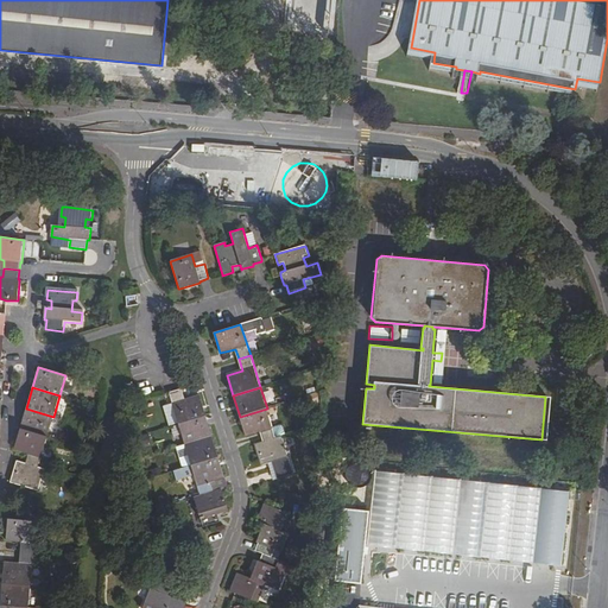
[(168,393),(177,424),(204,417),(198,396),(184,399),(181,390),(168,393)]
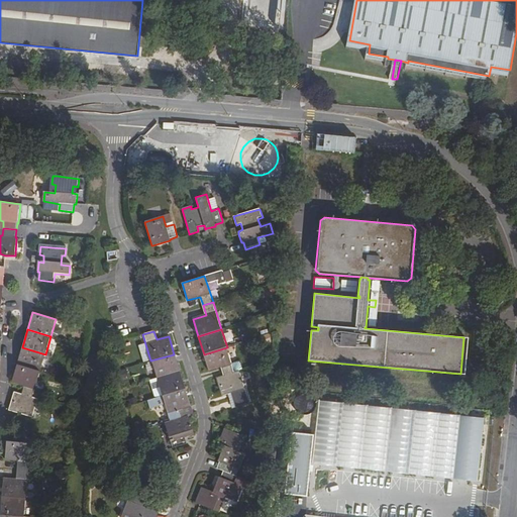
[(40,372),(45,354),(22,347),(17,365),(40,372)]
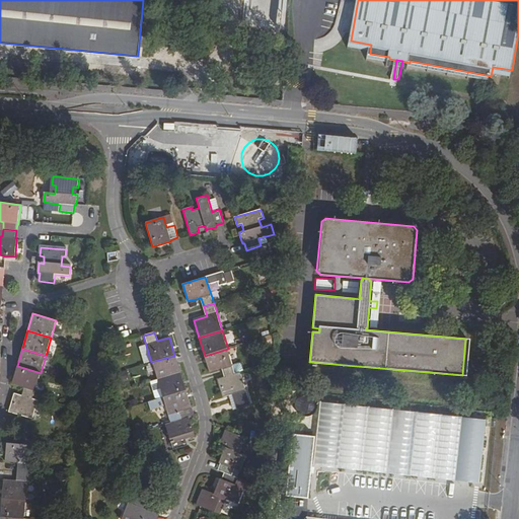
[(233,365),(228,349),(205,356),(210,372),(223,368),(225,377),(235,374),(233,365)]
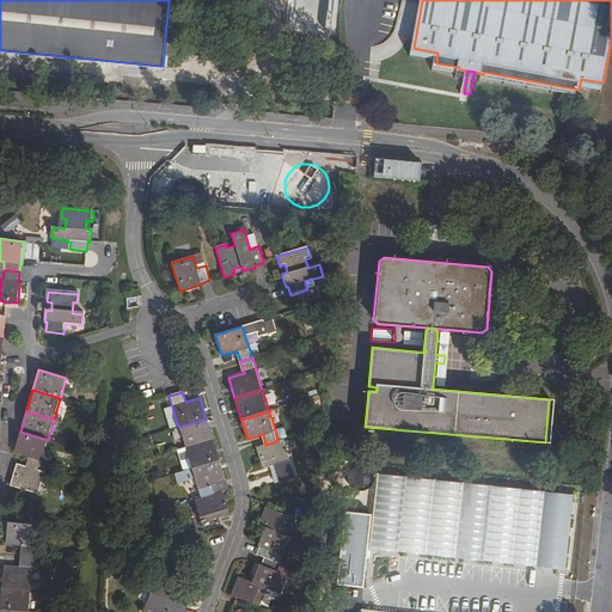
[(178,427),(185,448),(212,440),(206,420),(178,427)]
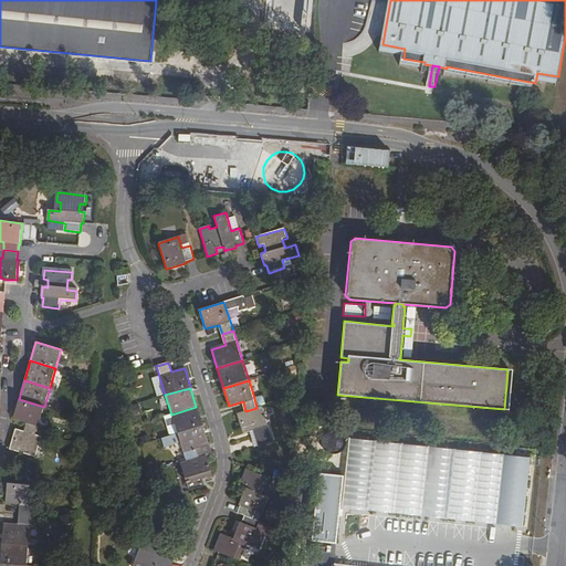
[(262,395),(254,398),(257,408),(262,406),(266,405),(264,397),(262,395)]
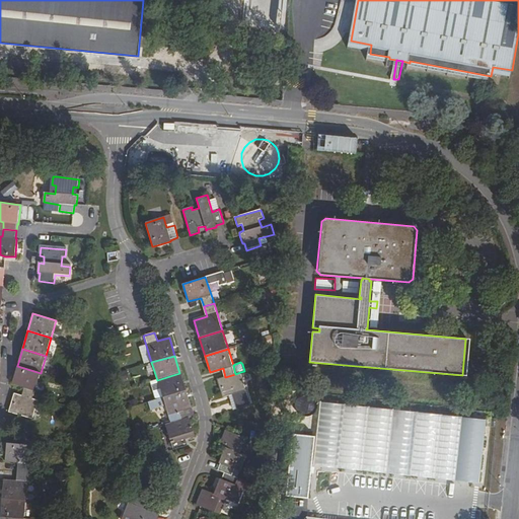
[(32,399),(41,373),(17,366),(12,384),(24,388),(21,396),(32,399)]
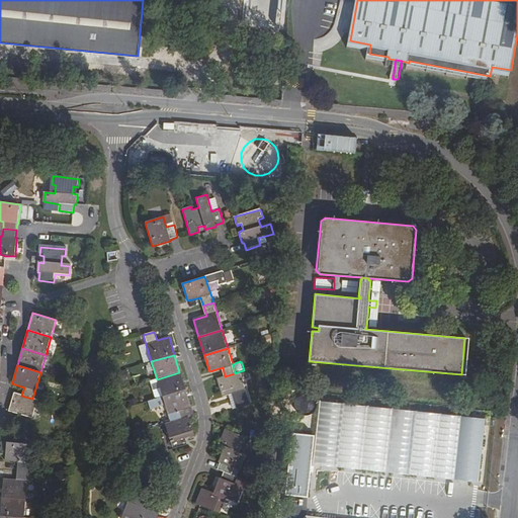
[(250,404),(240,371),(235,373),(225,376),(217,378),(223,397),(231,395),(236,409),(250,404)]
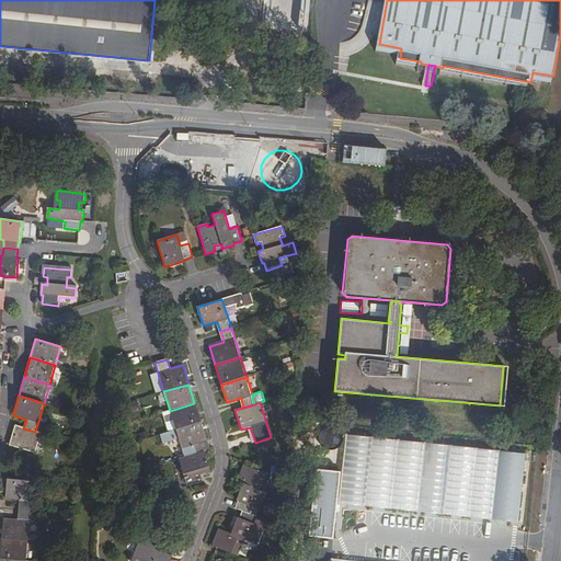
[(170,411),(175,430),(201,423),(194,403),(170,411)]
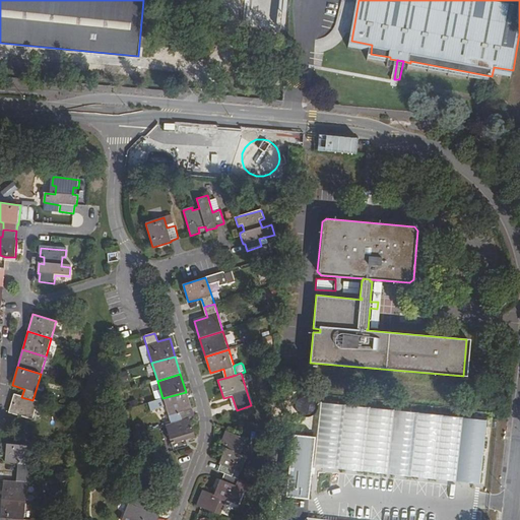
[(157,381),(150,383),(155,400),(163,398),(157,381)]
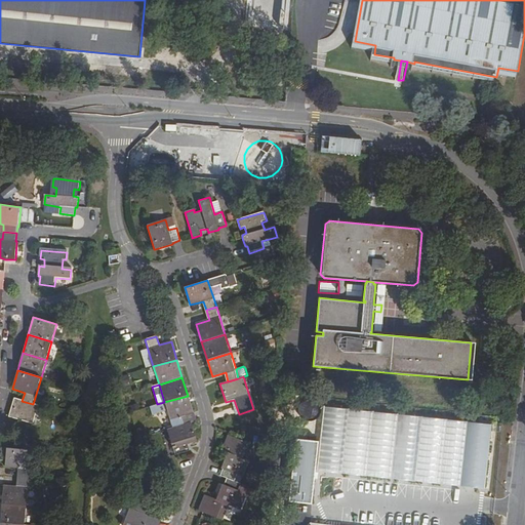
[(164,402),(172,429),(183,426),(180,417),(193,413),(188,396),(164,402)]
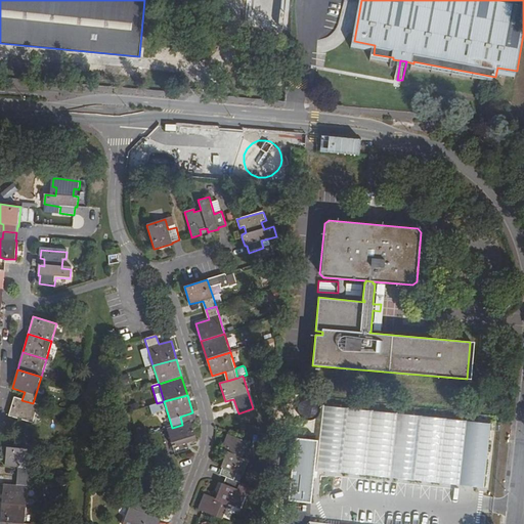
[(34,423),(38,405),(33,403),(22,400),(15,398),(11,416),(34,423)]
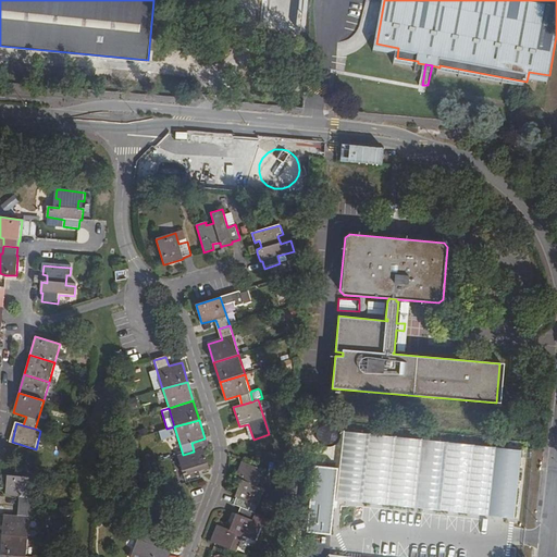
[(335,503),(516,518),(522,450),(343,430),(341,468),(307,465),(299,534),(329,535),(335,503)]
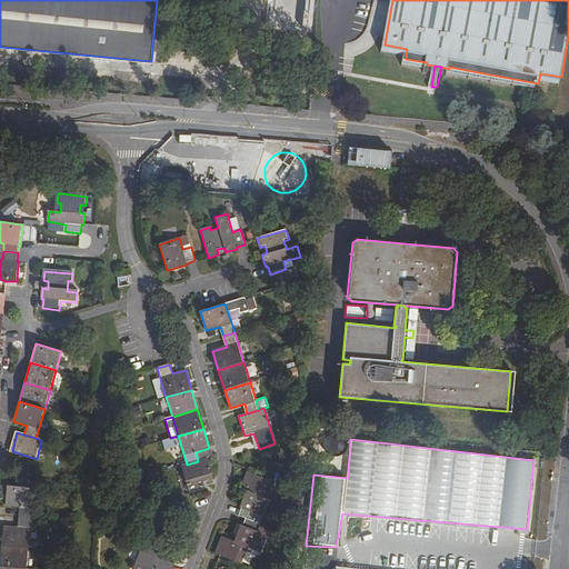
[(181,466),(189,492),(205,487),(203,480),(212,477),(207,458),(198,461),(187,465),(181,466)]
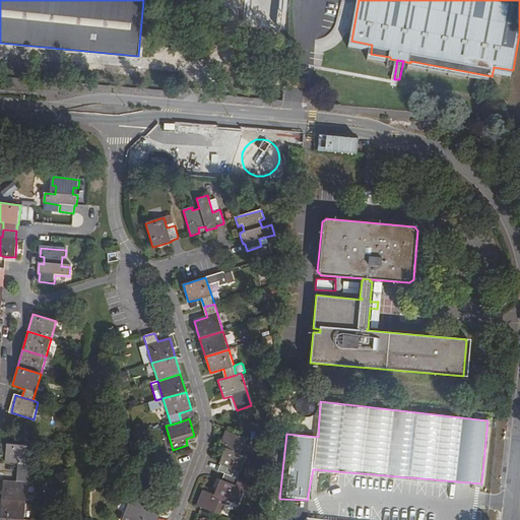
[(245,438),(236,435),(225,431),(219,447),(225,449),(222,458),(221,457),(219,462),(221,463),(217,472),(224,474),(232,477),(234,469),(240,471),(246,456),(240,453),(245,438)]
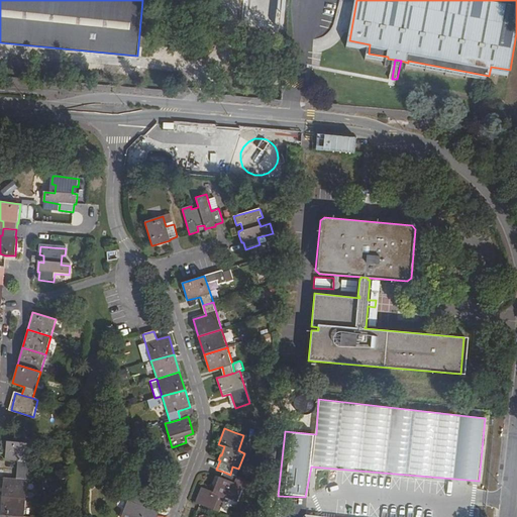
[(29,471),(31,443),(17,442),(8,441),(6,460),(19,462),(18,471),(29,471)]
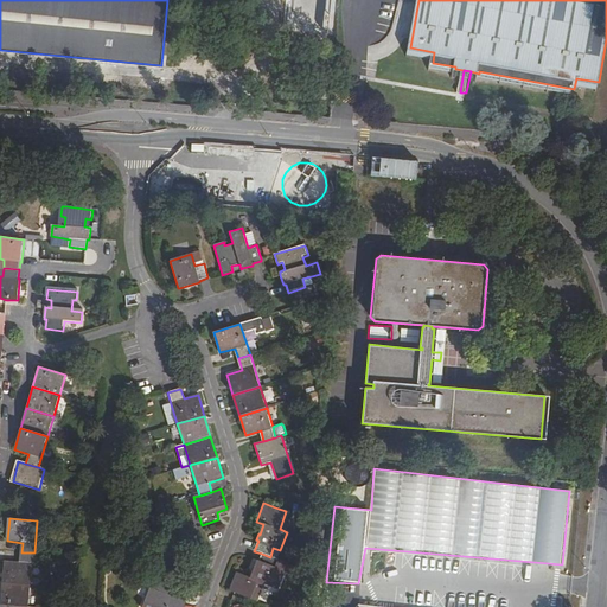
[(31,585),(34,553),(21,553),(20,564),(5,563),(2,583),(31,585)]
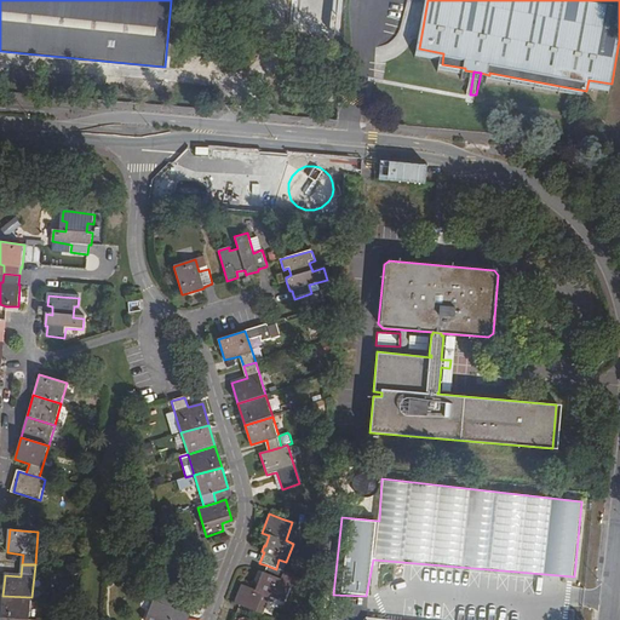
[(281,581),(285,572),(276,569),(268,566),(264,574),(263,574),(259,583),(260,583),(257,591),(242,586),(235,604),(242,607),(263,614),(269,597),(285,603),(292,585),(281,581)]
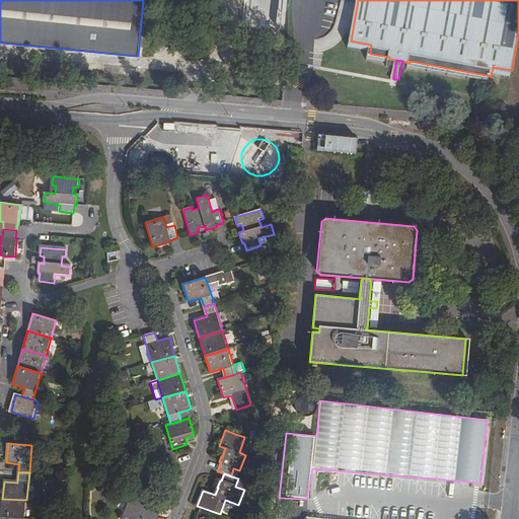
[(25,518),(26,500),(2,499),(1,517),(25,518)]
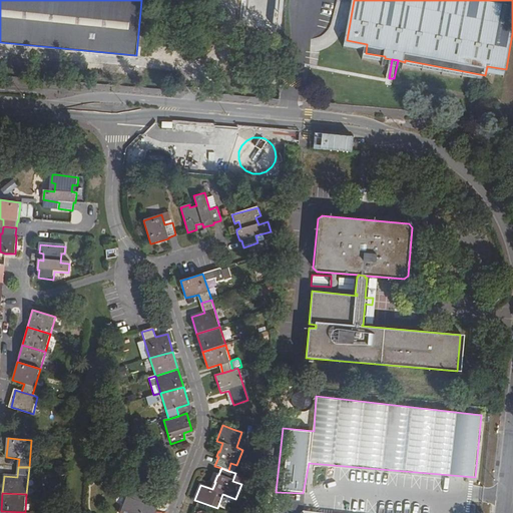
[(152,512),(155,508),(141,502),(126,497),(119,512),(152,512)]
